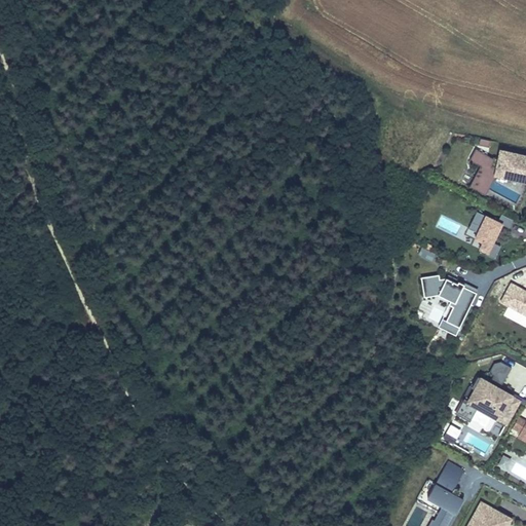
[(490,147),(491,141),(481,138),(479,145),(490,147)]
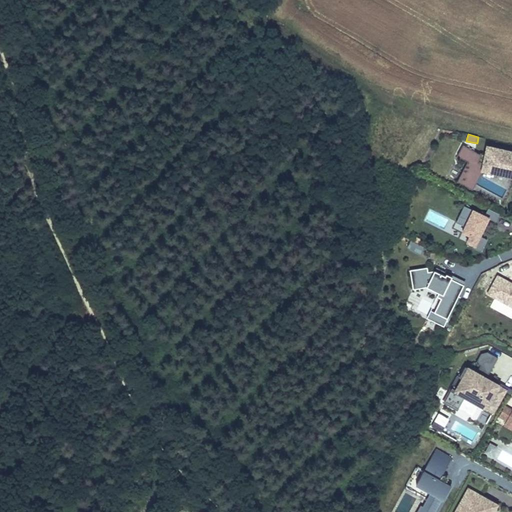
[(511,152),(488,147),(484,165),(478,162),(482,155),(463,145),(457,156),(468,162),(457,182),(468,187),(471,182),(476,184),(483,170),(511,176),(511,152)]
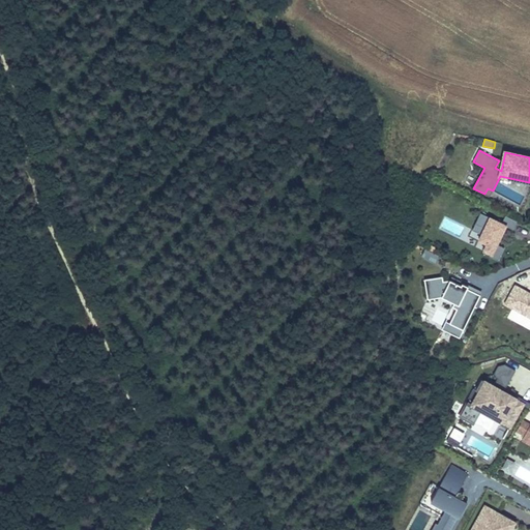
[(512,230),(517,222),(505,216),(501,225),(480,214),(472,231),(481,235),(478,241),(487,245),(483,252),(492,256),(491,258),(498,261),(504,248),(497,245),(506,227),(512,230)]
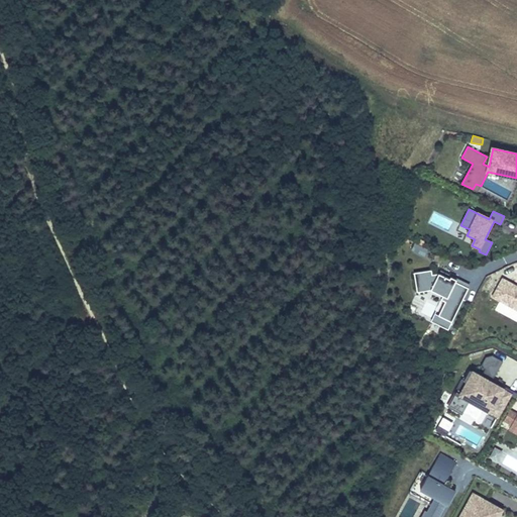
[(428,248),(415,242),(411,249),(425,256),(428,248)]
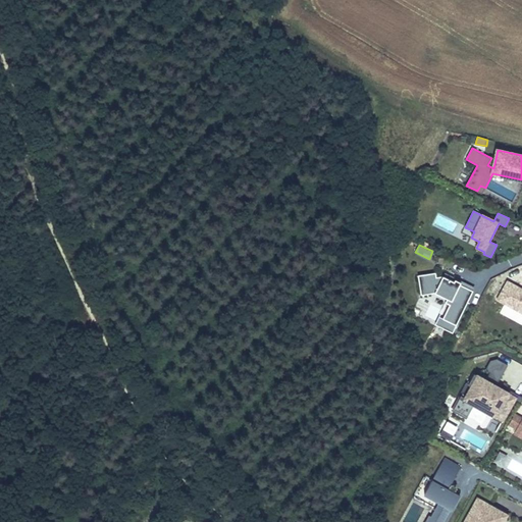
[(419,276),(422,296),(436,294),(448,300),(447,304),(451,306),(444,319),(457,326),(474,292),(462,284),(462,283),(456,280),(456,281),(444,277),(437,278),(436,273),(419,276)]
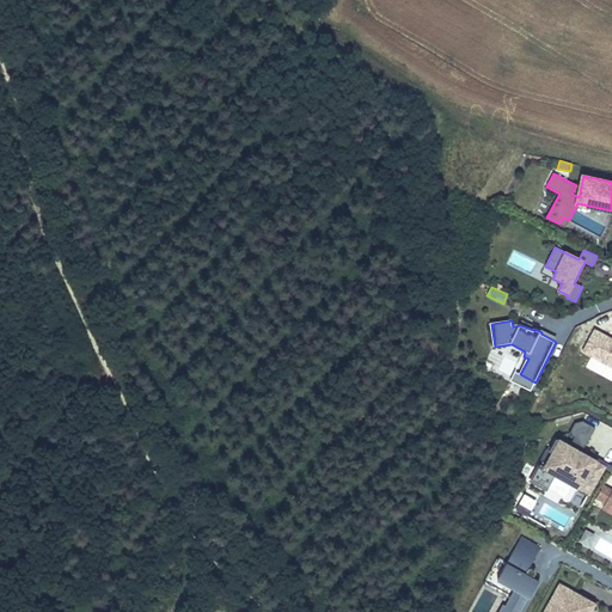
[(557,338),(522,320),(520,325),(534,330),(534,329),(542,332),(542,334),(556,342),(557,338)]
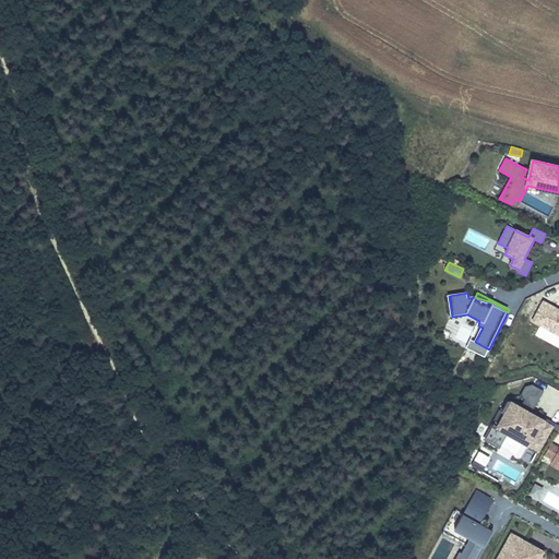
[(558,307),(544,299),(532,321),(558,335),(558,307)]
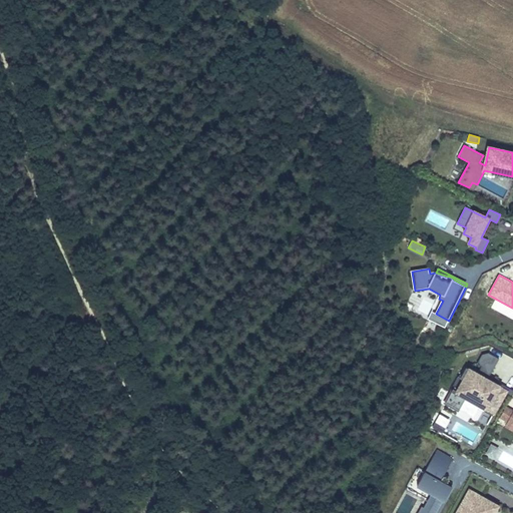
[(443,301),(439,299),(428,320),(446,328),(449,321),(436,314),(443,301)]
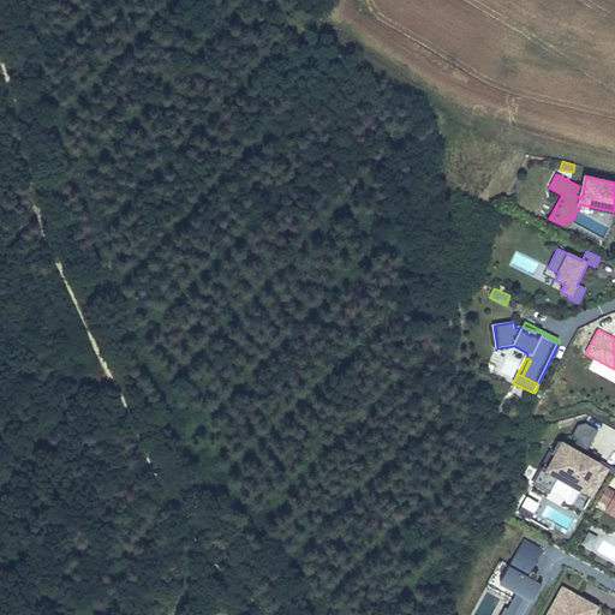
[(589,446),(597,430),(585,423),(577,424),(571,436),(577,439),(571,448),(557,440),(551,452),(555,454),(549,465),(544,461),(532,482),(545,489),(547,487),(550,489),(559,475),(580,488),(578,491),(589,497),(605,469),(589,459),(590,458),(579,453),(584,443),(589,446)]
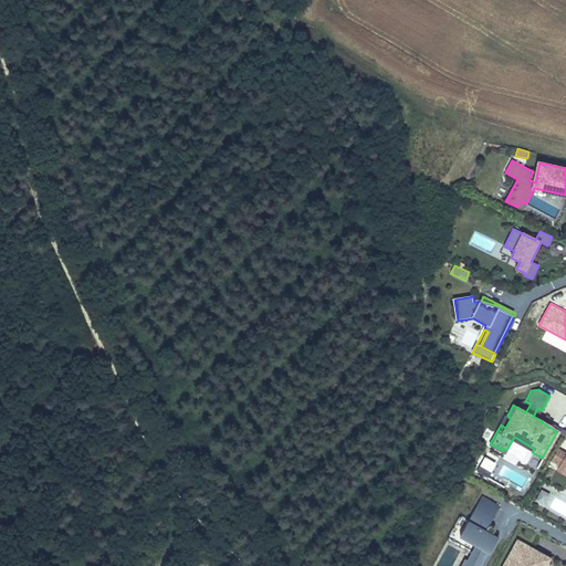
[(565,431),(565,430),(538,415),(542,410),(537,408),(533,417),(543,421),(542,422),(557,431),(565,435),(565,431)]
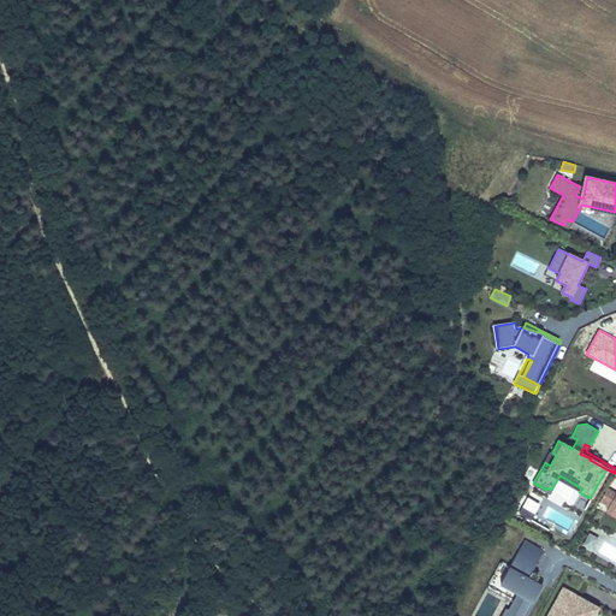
[(549,451),(543,461),(545,462),(550,466),(556,455),(552,452),(549,451)]
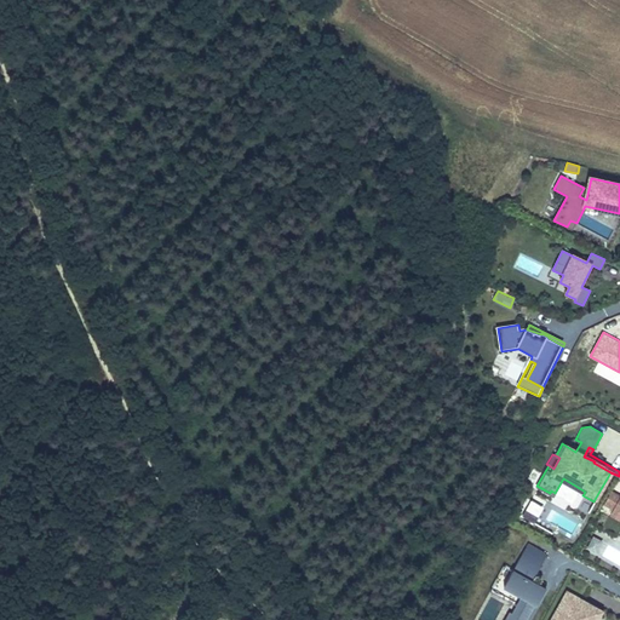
[(569,510),(578,493),(562,486),(554,504),(569,510)]
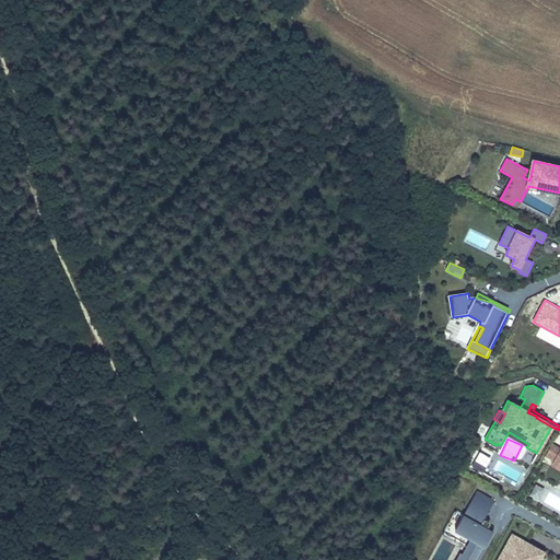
[(559,450),(550,444),(545,454),(553,458),(559,450)]
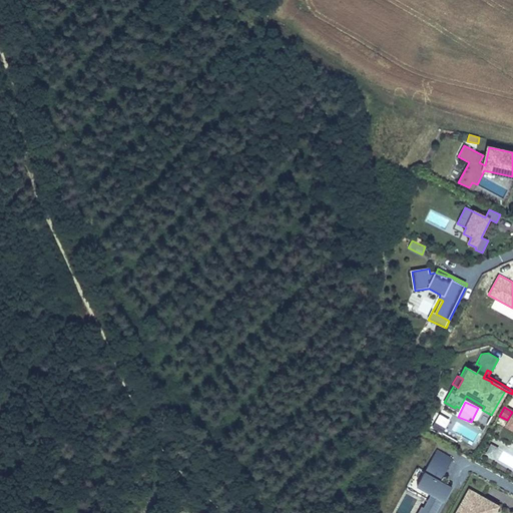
[(512,409),(512,412),(507,420),(504,425),(512,429),(512,409)]
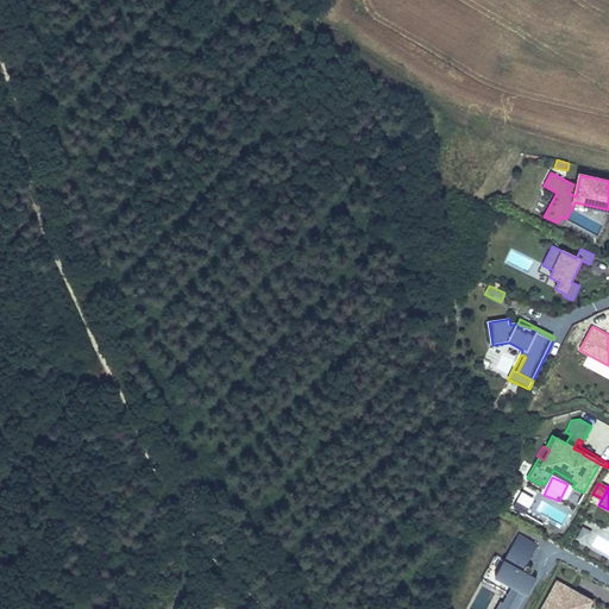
[(535,500),(519,490),(509,506),(526,515),(535,500)]
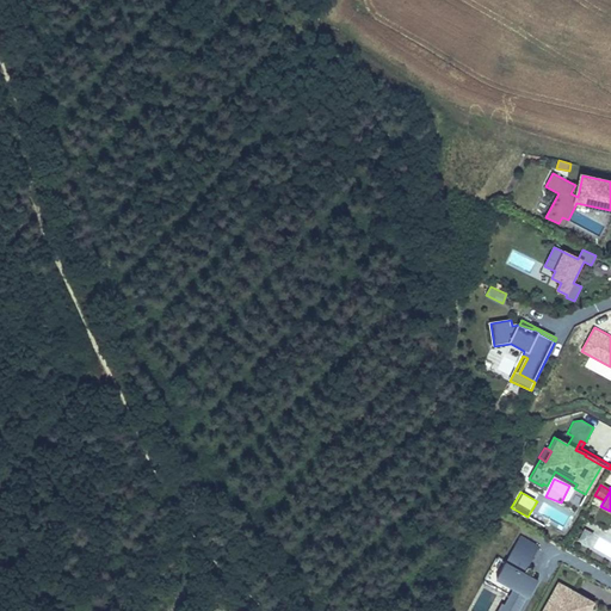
[(539,547),(520,536),(498,579),(514,587),(505,604),(503,603),(498,610),(522,610),(528,600),(524,598),(526,594),(529,596),(531,590),(534,591),(539,580),(525,573),(539,547)]
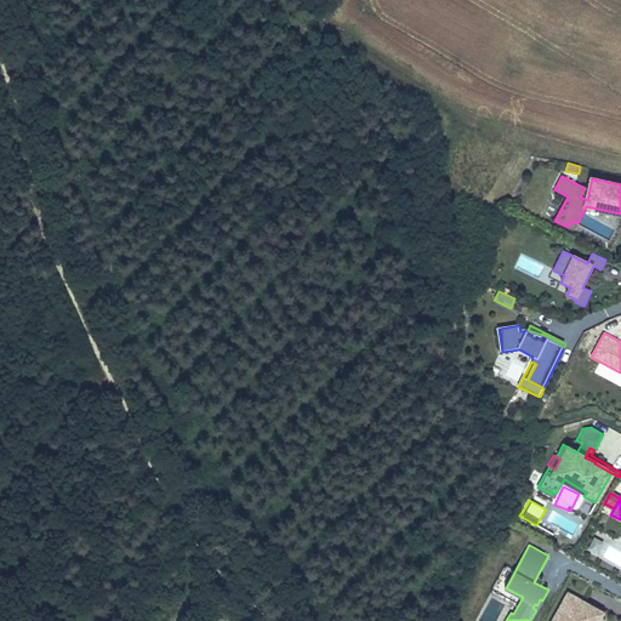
[(551,620),(600,620),(607,611),(568,591),(551,620)]
